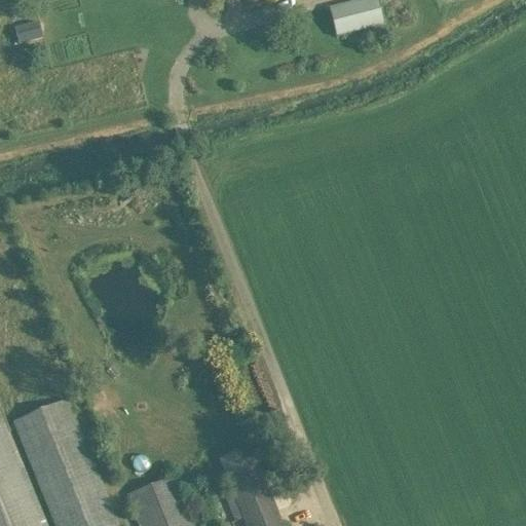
[(381,25),(373,0),(352,0),(324,8),(333,38),(381,25)]
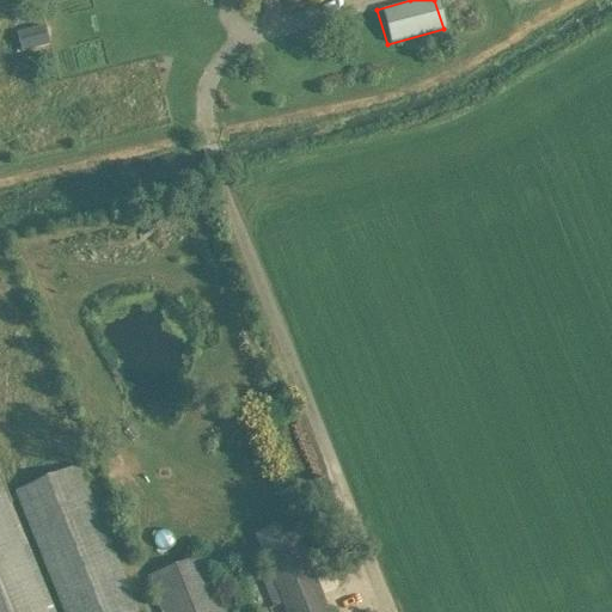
[(50,46),(46,25),(17,32),(22,53),(50,46)]
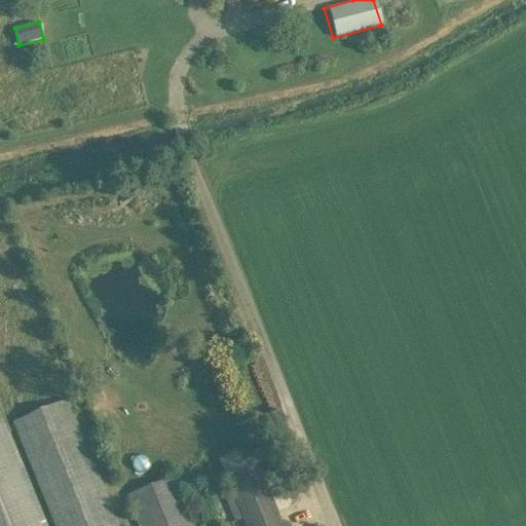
[(118,525),(67,401),(49,408),(44,393),(24,403),(29,416),(13,422),(55,525),(118,525)]
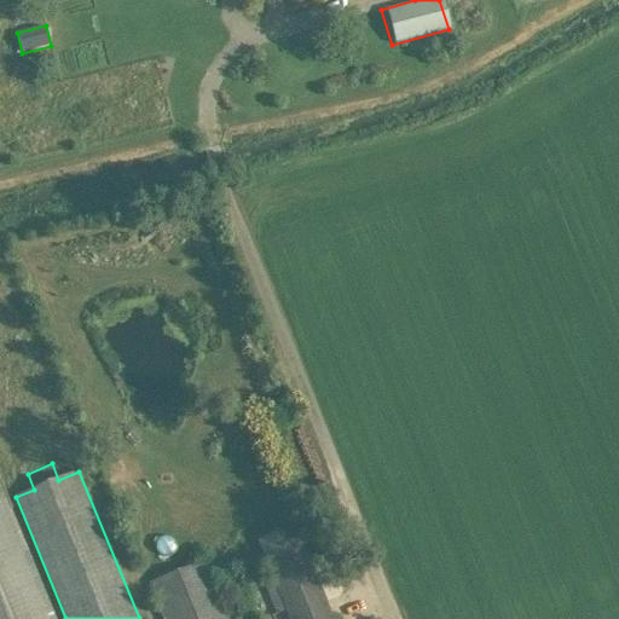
[(57,618),(0,478),(0,618),(57,618)]
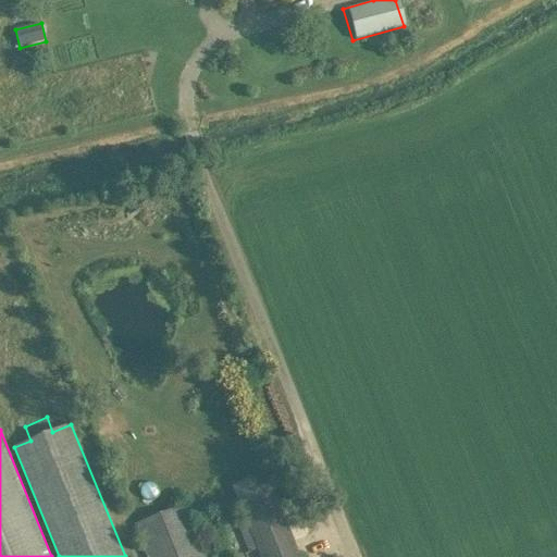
[(298,556),(264,473),(245,482),(233,486),(247,520),(237,524),(249,553),(258,549),(261,556),(298,556)]
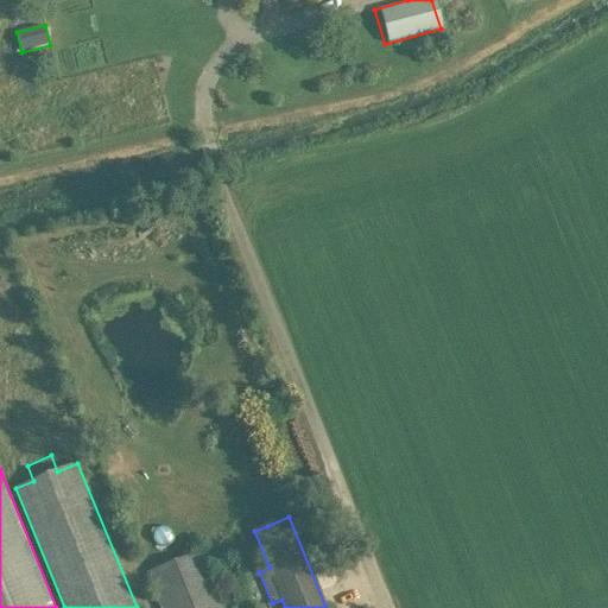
[(147,572),(162,607),(223,607),(201,551),(147,572)]
